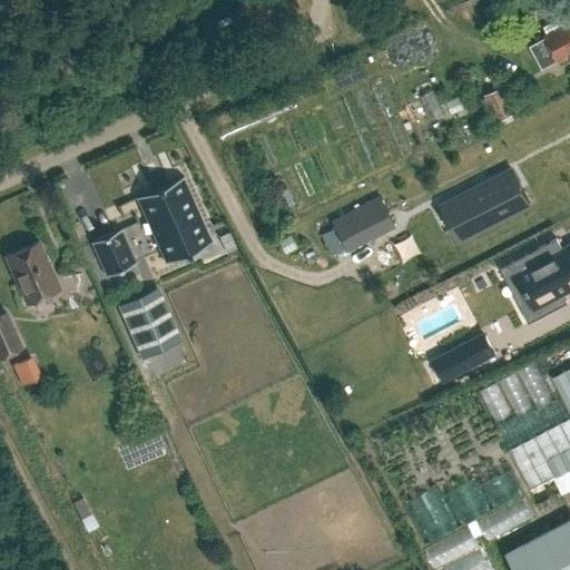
[(568,57),(569,60),(569,20),(542,36),(543,37),(530,45),(542,68),(556,60),(557,62),(568,57)]
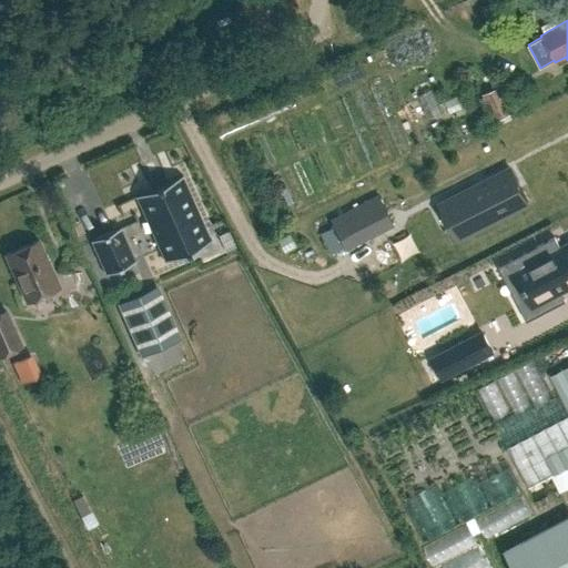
[(511,113),(499,87),(484,94),(496,121),(511,113)]
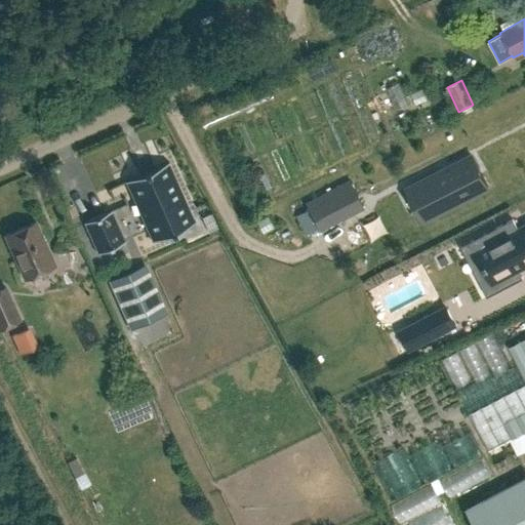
[(489,187),(473,156),(420,183),(437,213),(489,187)]
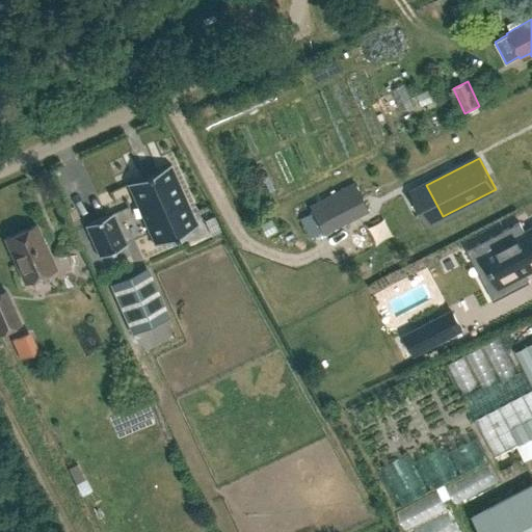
[(197,225),(170,165),(170,164),(126,184),(127,185),(128,185),(137,206),(144,222),(154,243),(153,244),(153,245),(169,238),(170,240),(183,235),(182,233),(197,225)]
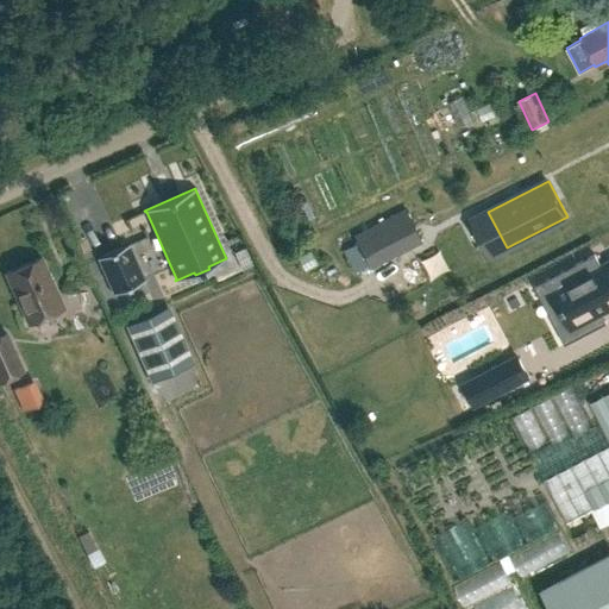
[(408,211),(355,237),(369,265),(422,238),(408,211)]
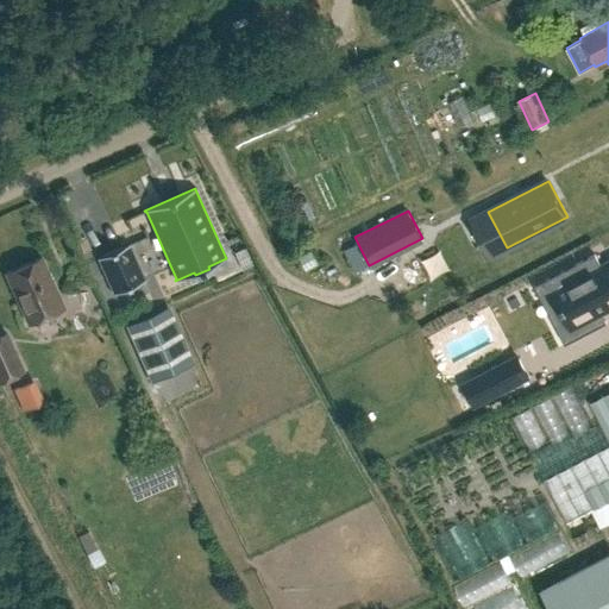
[(124,248),(130,245),(129,244),(96,258),(96,259),(98,259),(113,293),(112,293),(112,295),(145,280),(144,278),(139,281),(124,248)]
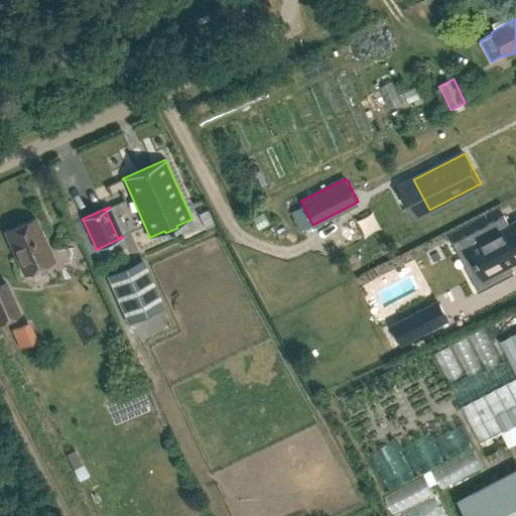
[(515,222),(509,226),(504,215),(463,236),(484,277),(515,260),(515,222)]
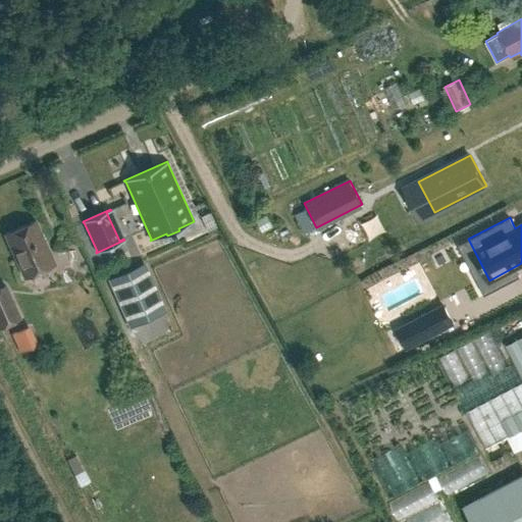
[(24,277),(54,264),(35,221),(5,235),(24,277)]
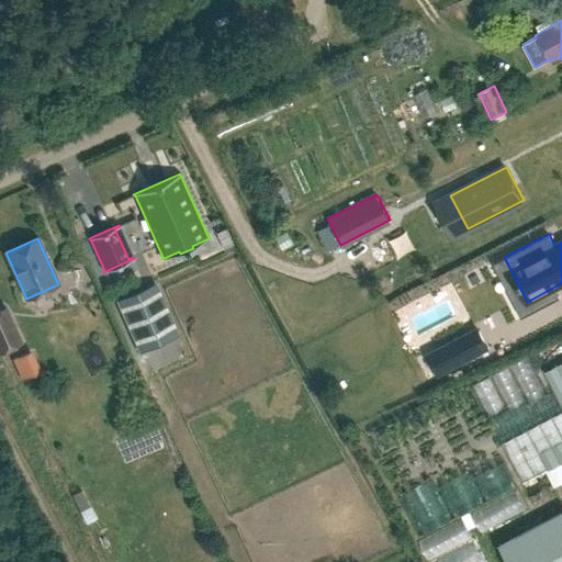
[(139,351),(178,335),(155,282),(116,300),(139,351)]
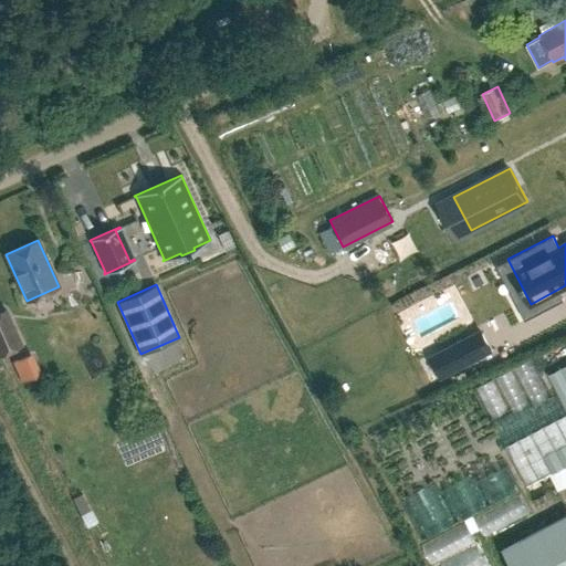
[(0,312),(0,354),(20,345),(4,311),(0,312)]
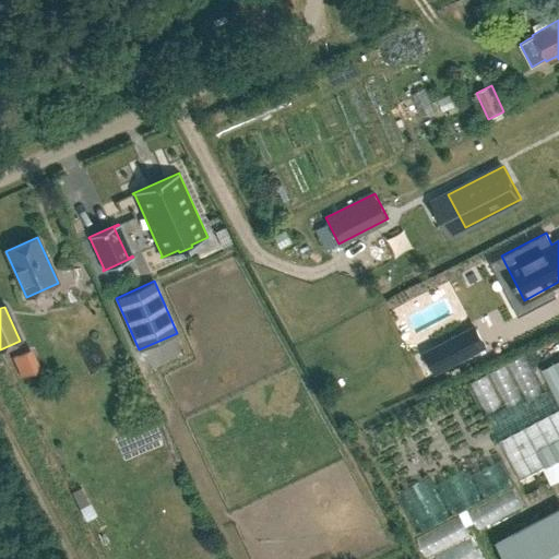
[(475,326),(437,346),(447,366),(485,345),(475,326)]
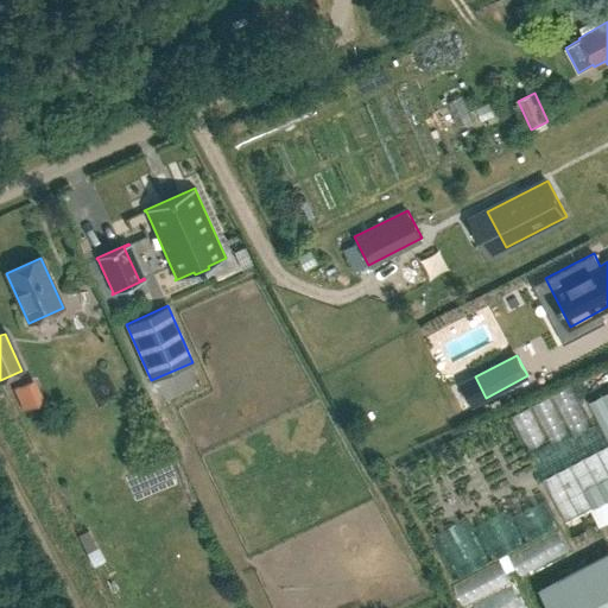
[(607,393),(596,399),(607,424),(607,445),(549,475),(569,518),(607,499),(607,393)]
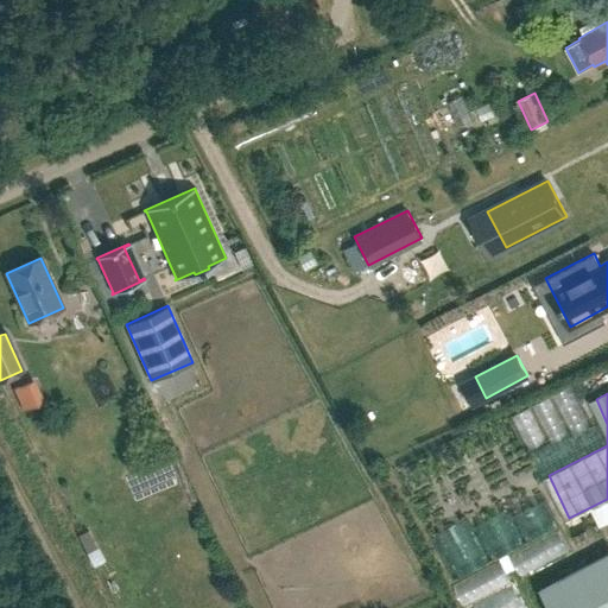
[(607,607),(607,550),(538,588),(548,607),(607,607)]
